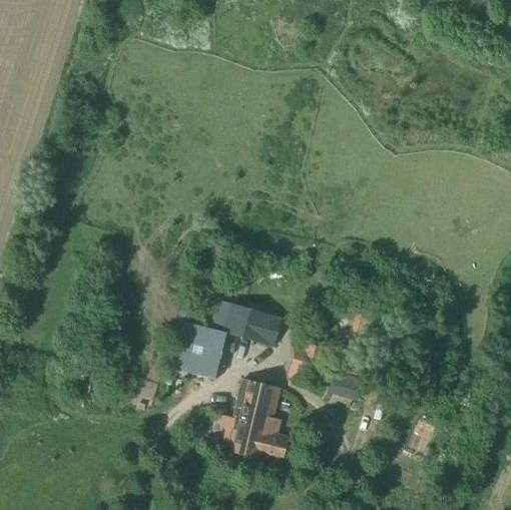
[(275,345),(284,318),(220,299),(209,335),(195,331),(186,371),(196,373),(194,379),(209,382),(211,377),(220,379),(229,340),(228,340),(230,333),(275,345)]
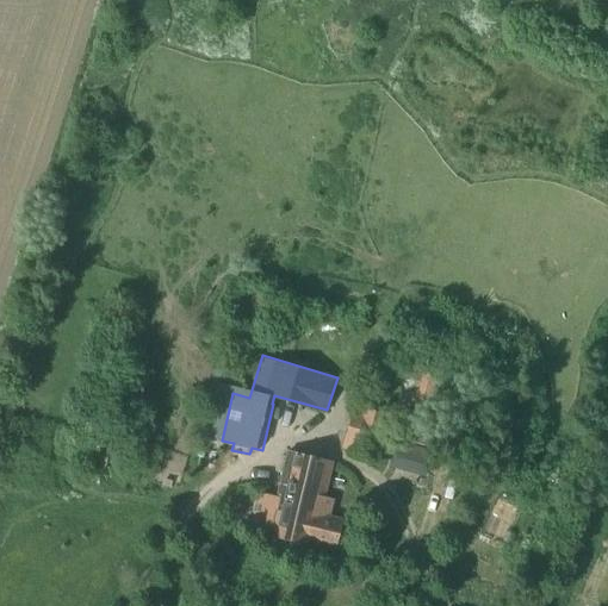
[(380,455),(388,430),(391,414),(357,405),(346,445),(380,455)]
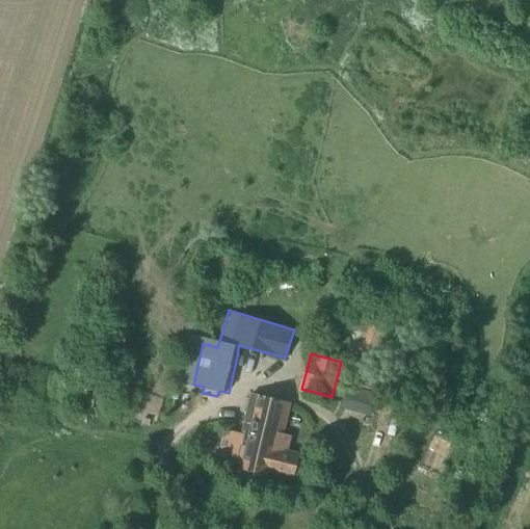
[(348,381),(343,401),(354,404),(360,385),(348,381)]
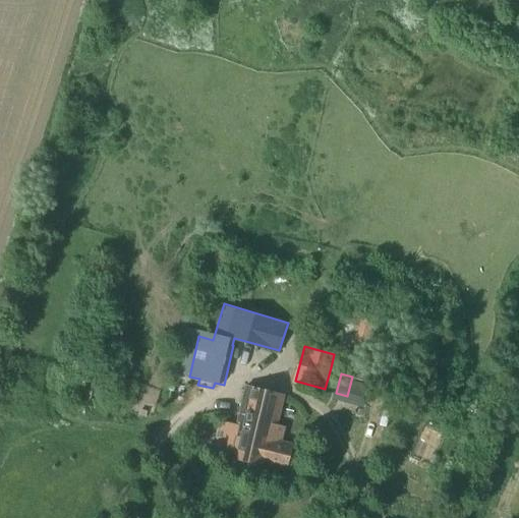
[(91,400),(94,384),(83,382),(79,397),(91,400)]
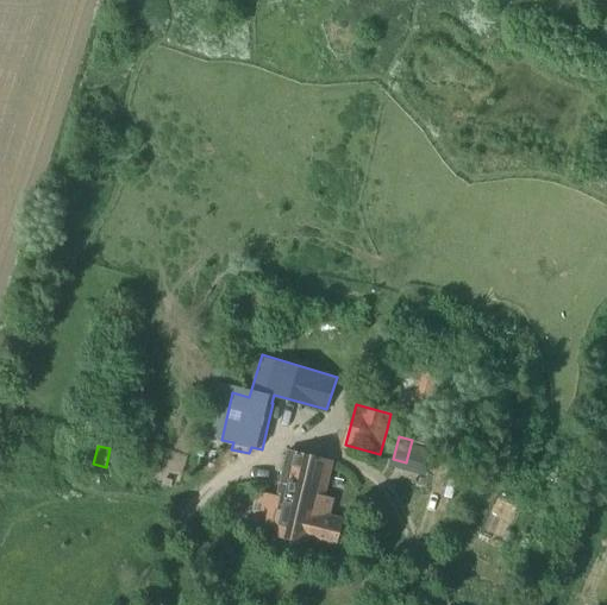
[(333,459),(288,448),(277,493),(281,495),(273,533),(308,542),(310,539),(336,546),(343,516),(320,510),(333,459)]
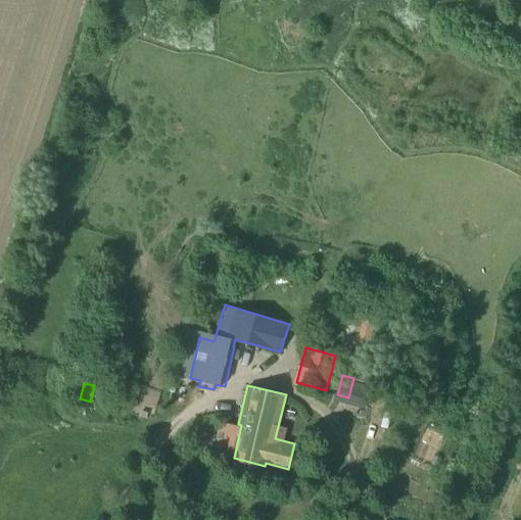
All buildings are outlined.
